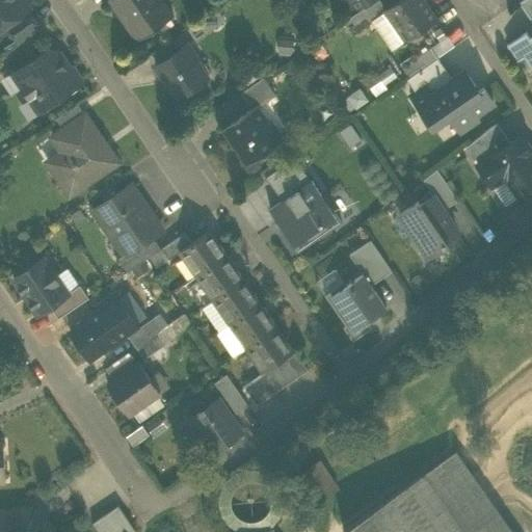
[(0,0),(0,27),(6,24),(27,9),(29,7),(24,0),(0,0)]
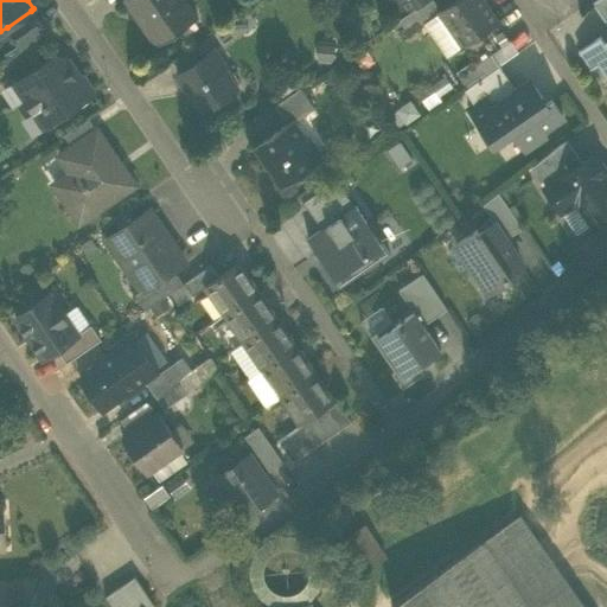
[(148,18),(136,0),(125,0),(140,23),(148,18)]
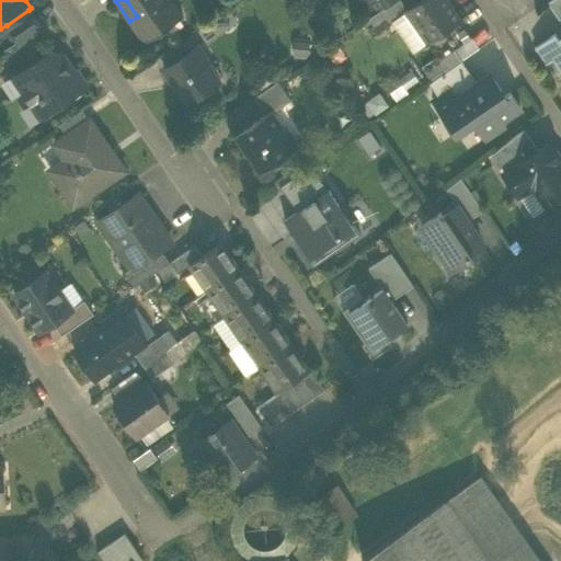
[(129,21),(144,41),(167,25),(161,16),(176,7),(172,0),(126,0),(137,16),(129,21)]
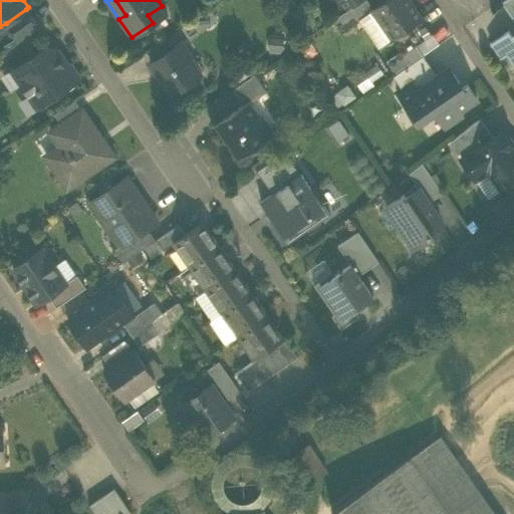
[(372,8),(366,0),(361,0),(357,3),(341,14),(350,26),(358,20),(372,11),(371,9),(372,8)]
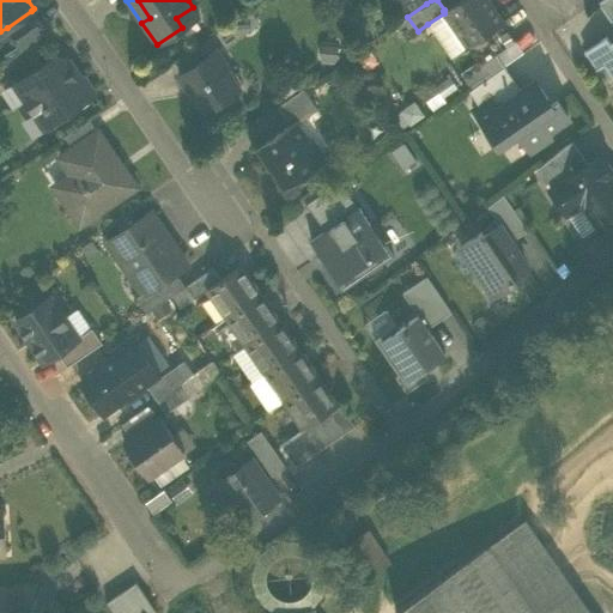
[(444,13),(467,46),(503,22),(487,0),(459,0),(444,10),(443,11),(444,13)]
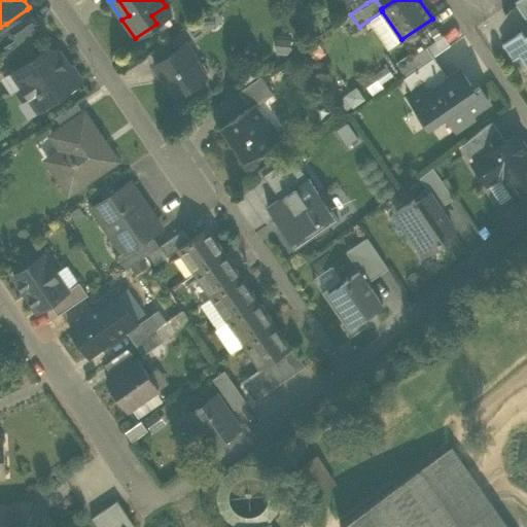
[(526,0),(518,0),(514,3),(526,22),(526,21),(526,0)]
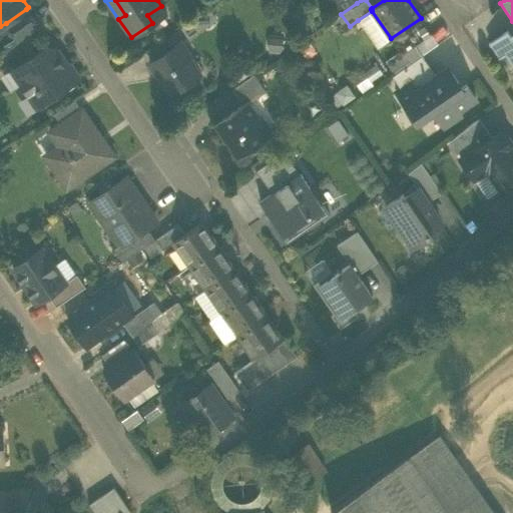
[(147,15),(152,23),(166,13),(161,6),(147,15)]
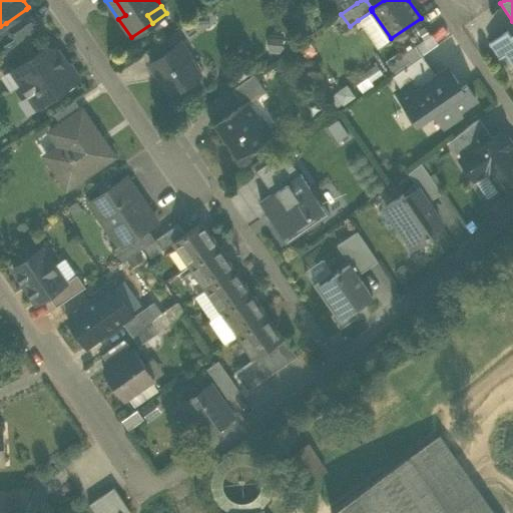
[(183,25),(189,34),(214,17),(208,8),(183,25)]
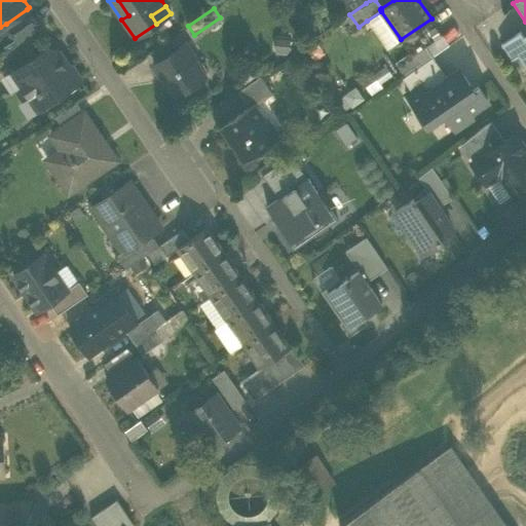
[(6,24),(20,42),(40,28),(27,9),(6,24)]
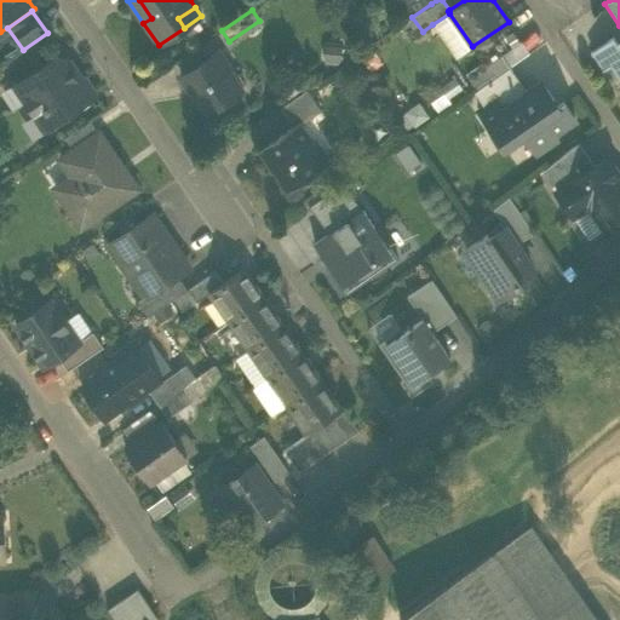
[(472,46),(449,13),(432,24),(455,58),(472,46)]
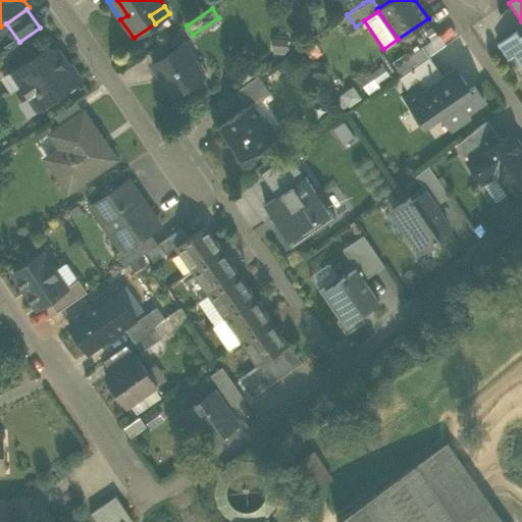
[(438,34),(428,18),(398,39),(407,52),(408,54),(421,46),(438,34)]
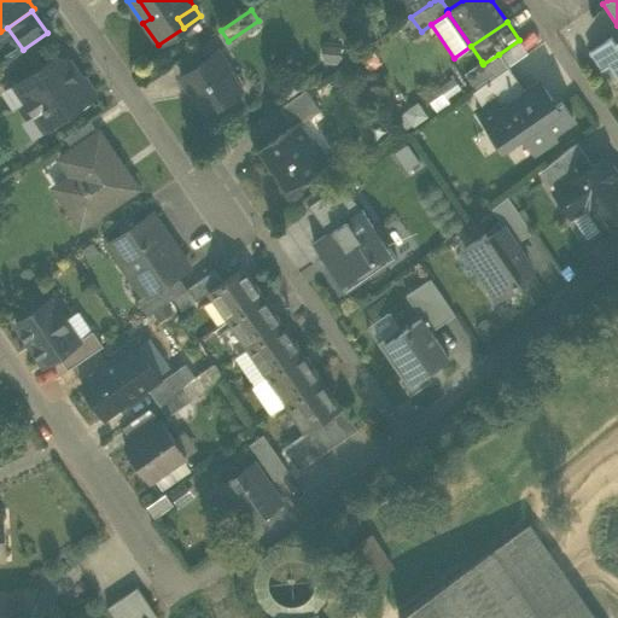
[(611,38),(589,52),(601,70),(607,65),(617,81),(617,24),(617,25),(617,39),(614,42),(611,38)]
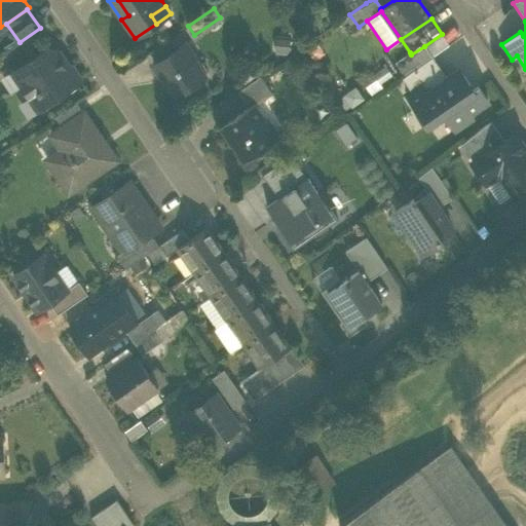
[(450,45),(442,34),(424,46),(433,58),(450,45)]
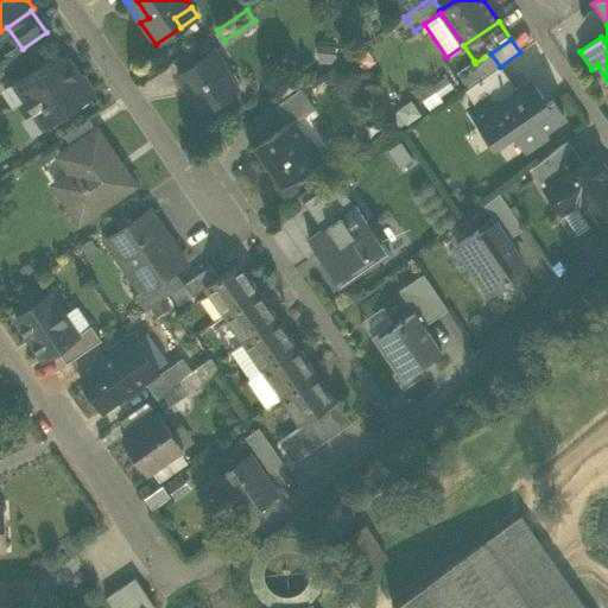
[(185,90),(200,112),(238,87),(211,49),(182,69),(192,84),(185,90)]
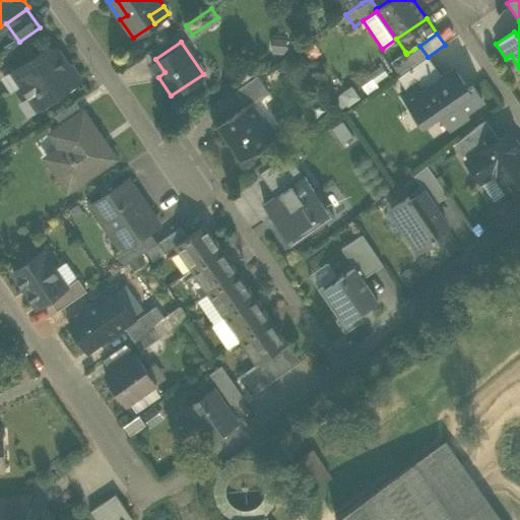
[(391,61),(401,75),(428,57),(419,46),(406,54),(405,52),(391,61)]
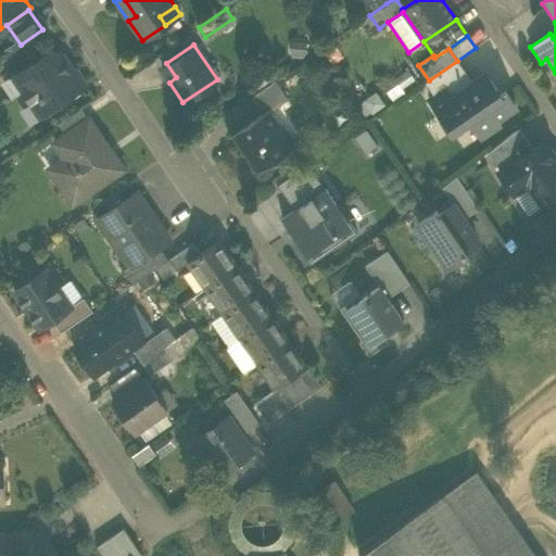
[(43,99),(50,109),(84,85),(84,84),(75,72),(74,71),(73,72),(62,55),(50,53),(14,78),(32,103),(36,100),(38,103),(43,99)]
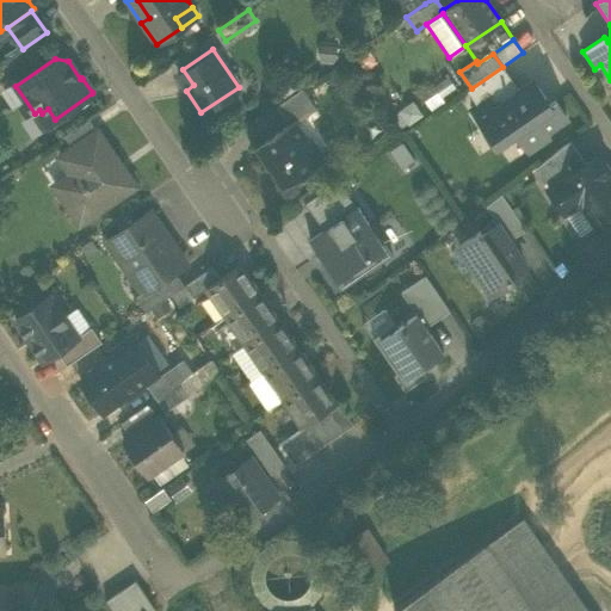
[(519,90),(503,67),(471,88),(467,91),(477,106),(488,99),(495,109),(518,93),(517,92),(519,90)]
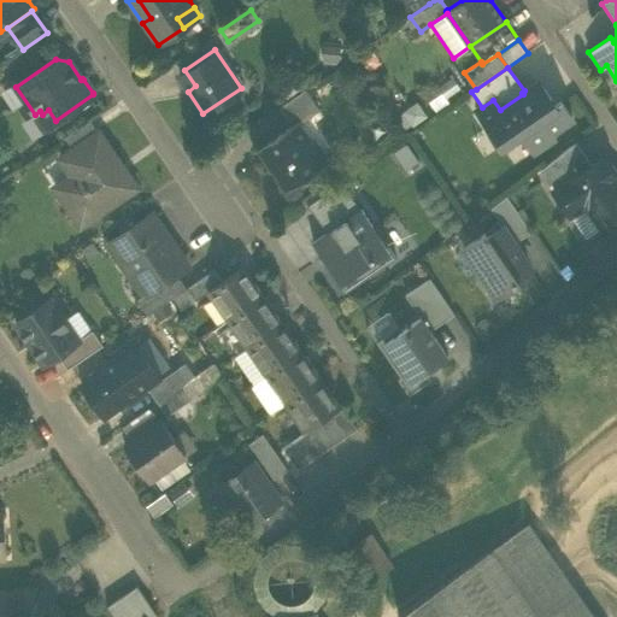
[(195,86),(184,70),(177,76),(188,92),(195,86)]
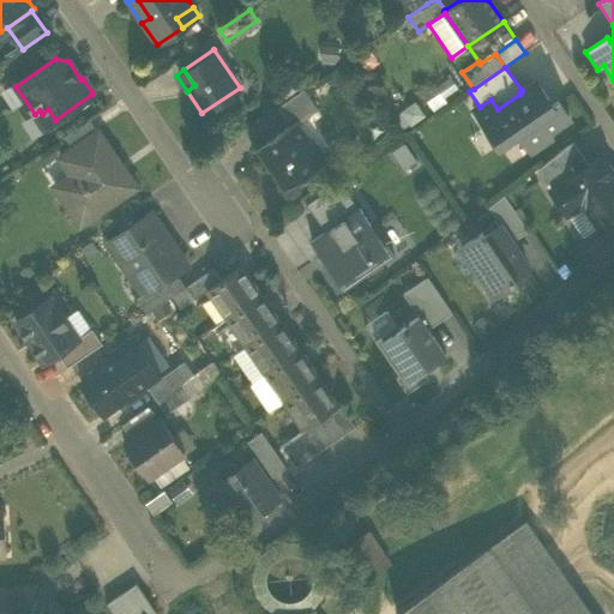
[(547,133),(569,119),(557,101),(551,106),(546,98),(548,97),(536,80),(522,90),(519,92),(521,94),(498,109),(491,100),(480,107),(474,110),(498,145),(517,132),(530,151),(549,138),(547,133)]
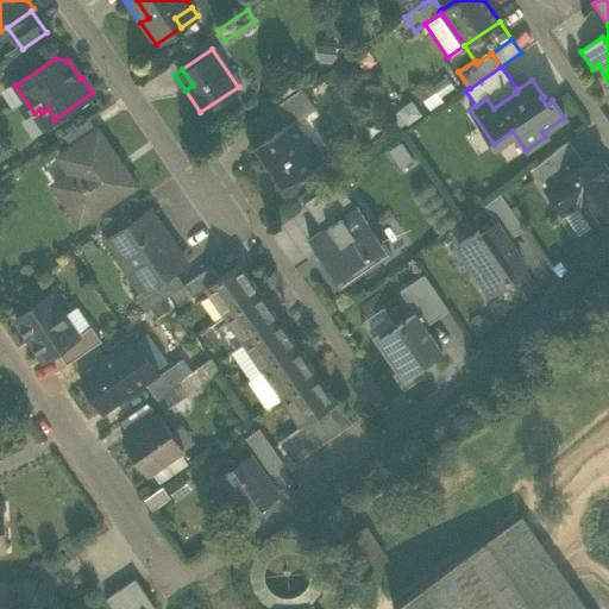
[(276,105),(289,124),(293,121),(294,123),(315,108),(301,88),(276,105)]
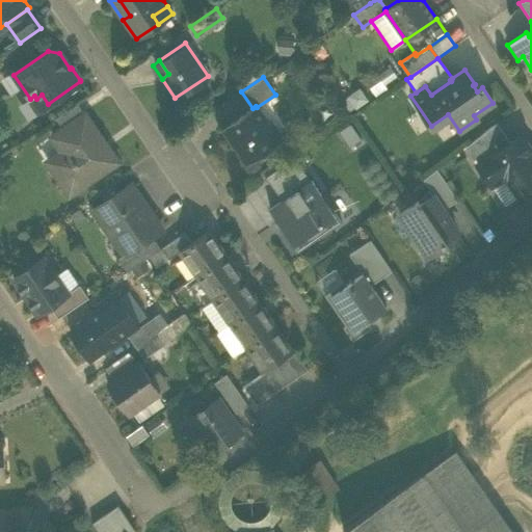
[(34,96),(30,99),(38,110),(48,104),(42,95),(36,99),(34,96)]
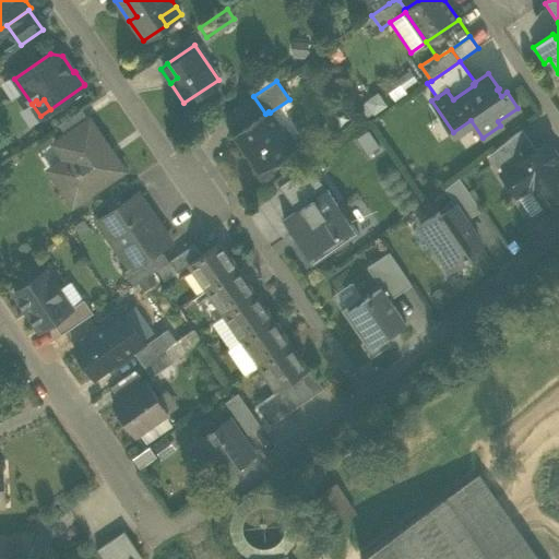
[(61,122),(68,133),(92,117),(85,106),(61,122)]
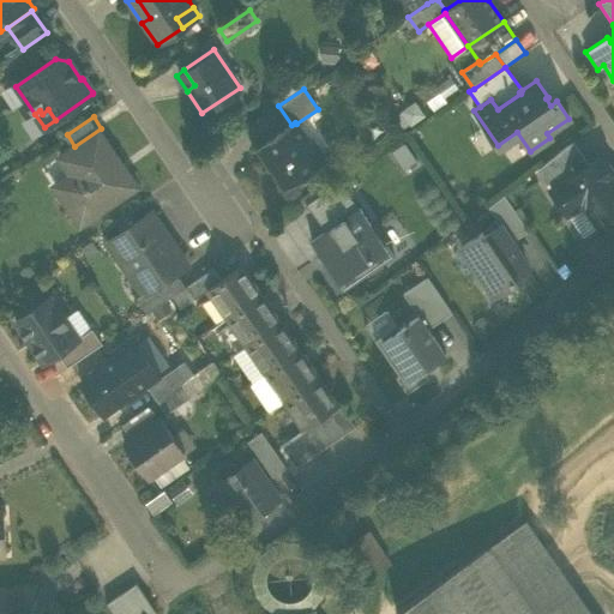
[(259,148),(286,186),(319,163),(306,144),(309,142),(296,124),(295,122),(292,125),(259,148)]
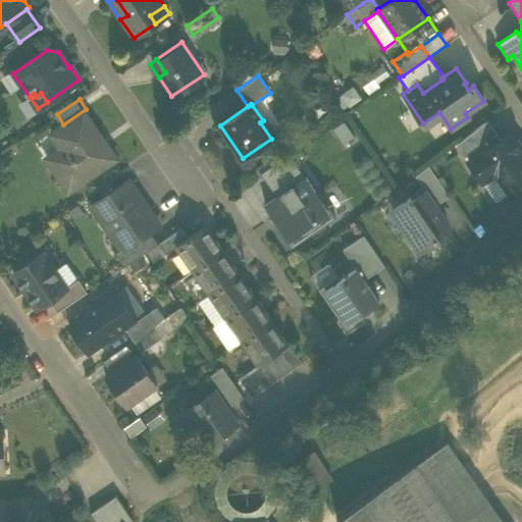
[(47,156),(69,189),(117,156),(86,109),(63,124),(54,131),(64,144),(47,156)]
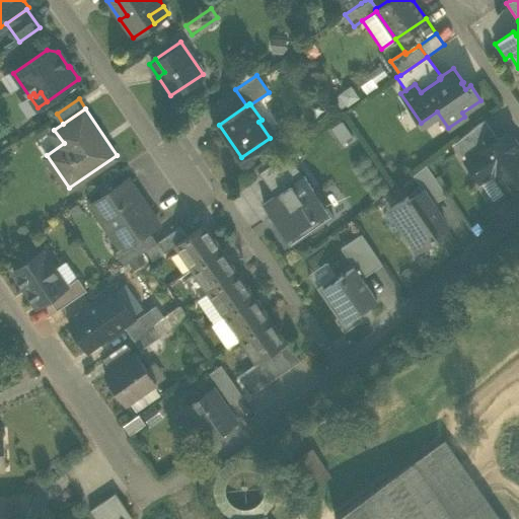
[(273,136),(262,120),(258,122),(270,138),(273,136)]
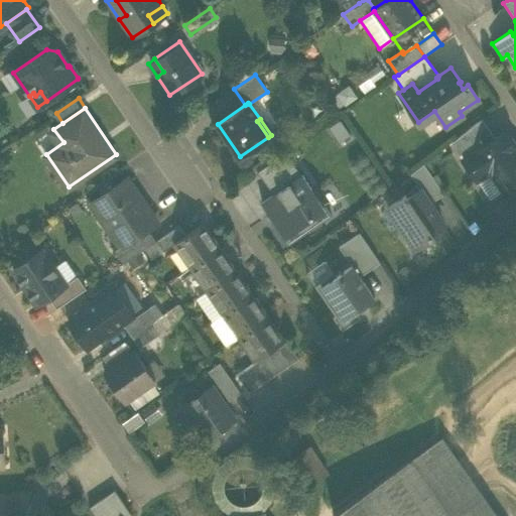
[(453,141),(465,158),(495,138),(482,119),(453,141)]
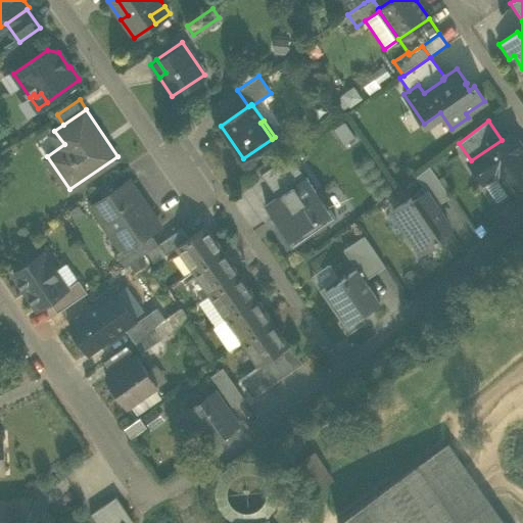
[(510,192),(522,182),(522,149),(512,133),(502,140),(471,160),(469,161),(482,182),(492,176),(500,177),(510,192)]
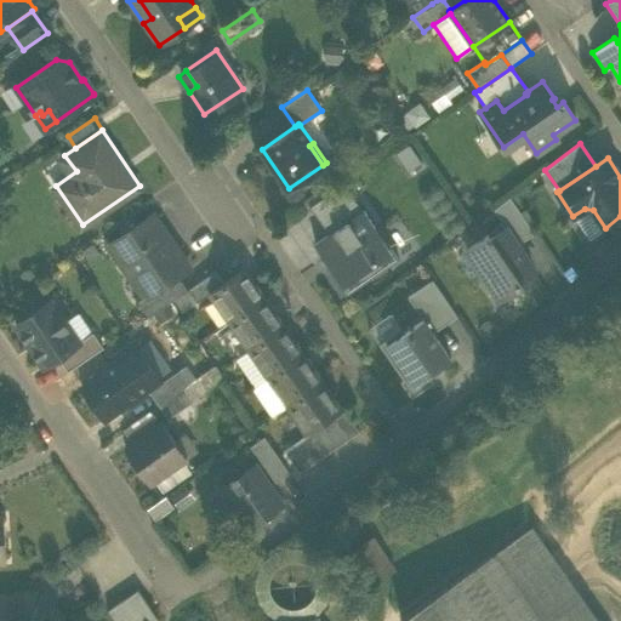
[(309,206),(329,234),(363,211),(343,182),(309,206)]
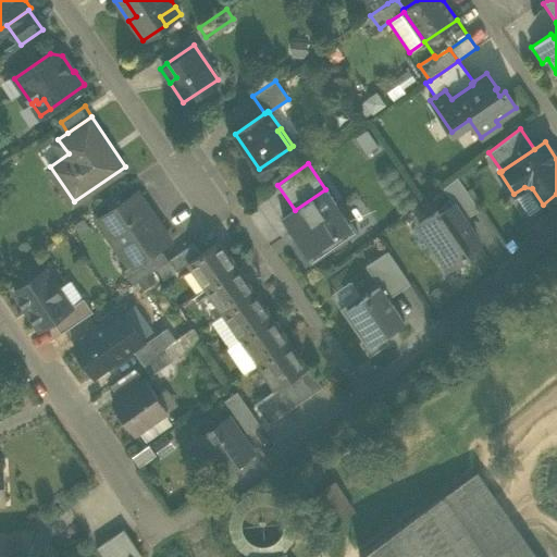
[(454,203),(465,219),(479,209),(457,177),(443,187),(454,203)]
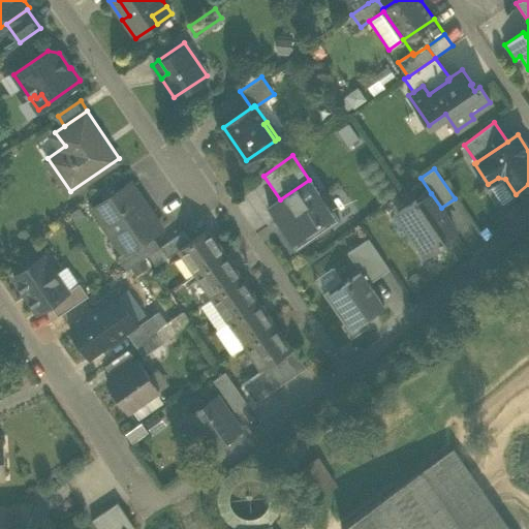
[(291,242),(333,214),(319,192),(310,179),(309,180),(280,199),(268,208),(276,219),(291,242)]
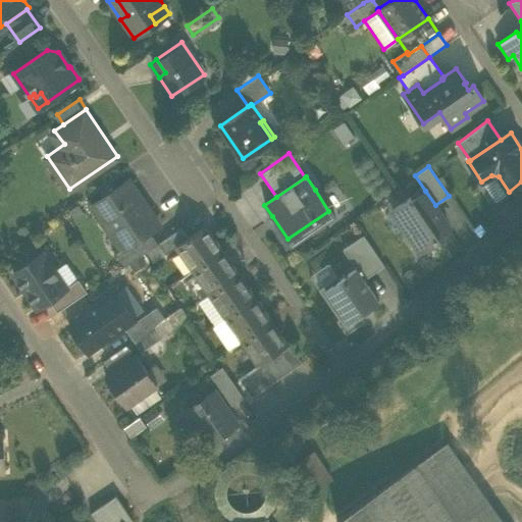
[(121,249),(121,251),(146,233),(150,231),(159,225),(128,180),(91,206),(121,249)]
